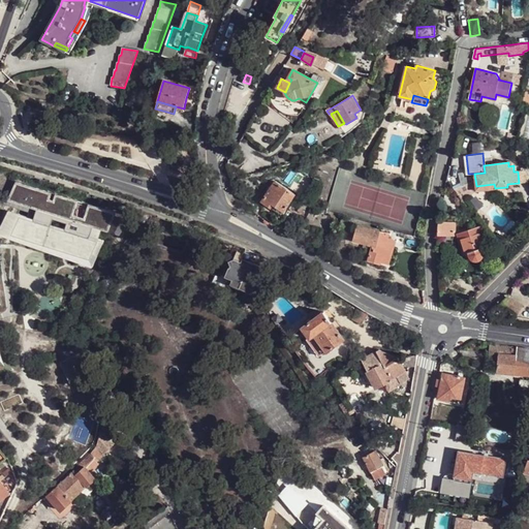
[(117,212),(17,181),(8,200),(51,213),(48,223),(21,216),(13,235),(47,245),(54,218),(68,222),(60,249),(91,258),(99,239),(84,235),(88,224),(110,230),(117,212)]
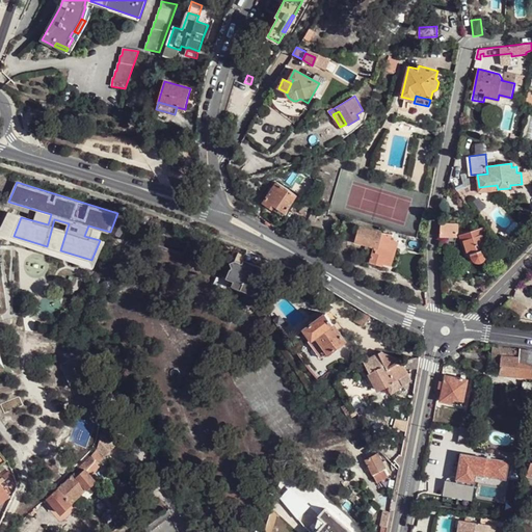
[(275,205),(287,212),(296,195),(276,183),(264,202),(273,208),(275,205)]
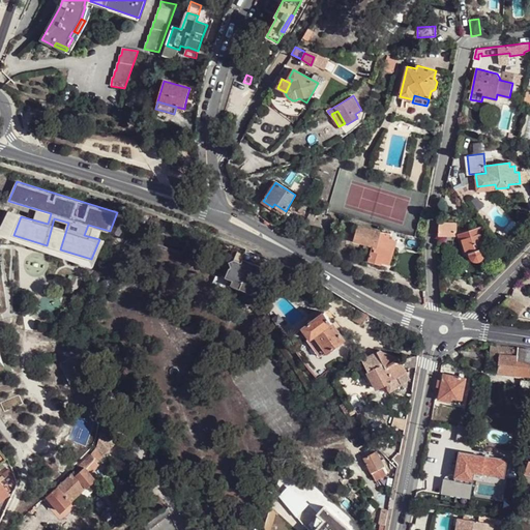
[(284,213),(286,211),(274,204),(272,207),(284,213)]
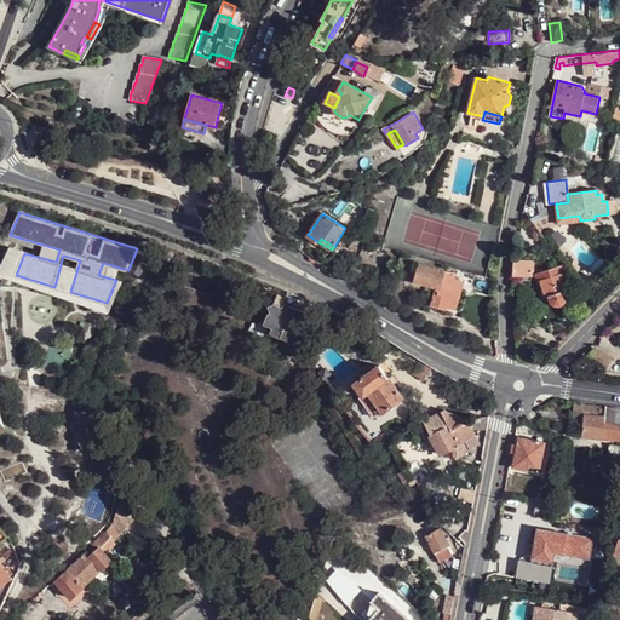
[(122,282),(116,280),(107,303),(70,292),(80,260),(63,256),(55,287),(16,275),(24,253),(9,248),(0,271),(0,275),(110,311),(122,282)]
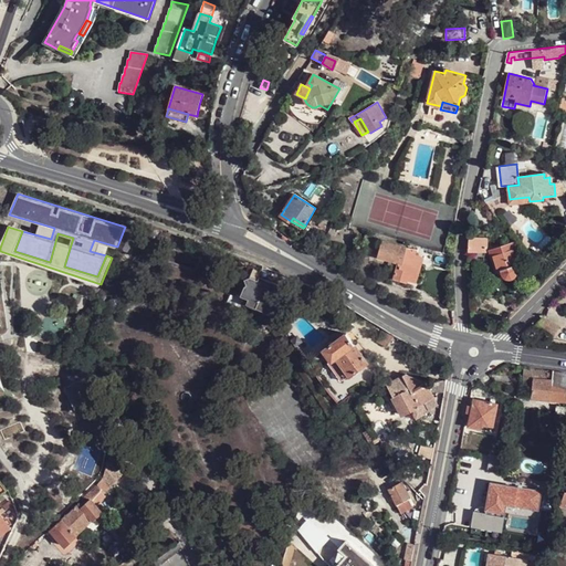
[(470,237),(469,252),(486,252),(488,238),(470,237)]
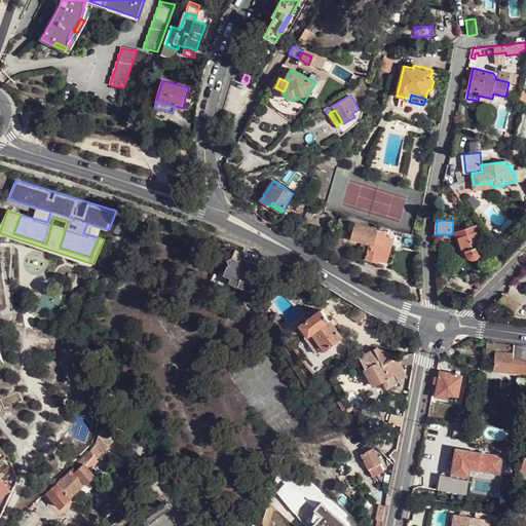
[(366,259),(378,263),(387,232),(354,224),(354,228),(350,227),(349,234),(352,235),(351,239),(370,245),(366,259)]
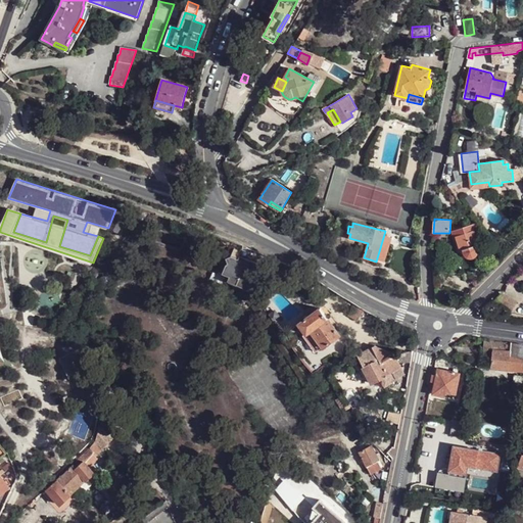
[(475,225),(453,232),(459,250),(465,248),(465,249),(465,251),(466,253),(467,253),(468,254),(470,255),(471,255),(473,254),(475,253),(476,252),(477,251),(477,248),(476,247),(476,246),(475,245),(481,242),(475,225)]
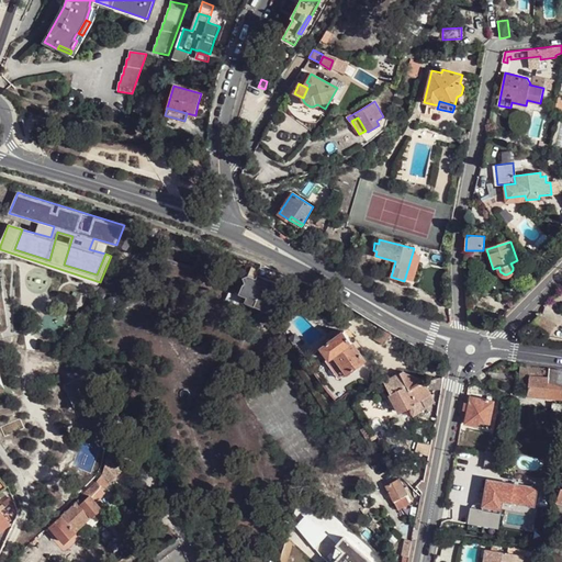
[(257,301),(255,306),(271,313),(278,298),(274,296),(276,293),(280,294),(282,288),(281,287),(280,285),(279,284),(257,276),(256,278),(249,276),(244,279),(245,283),(240,294),(247,298),(257,301)]
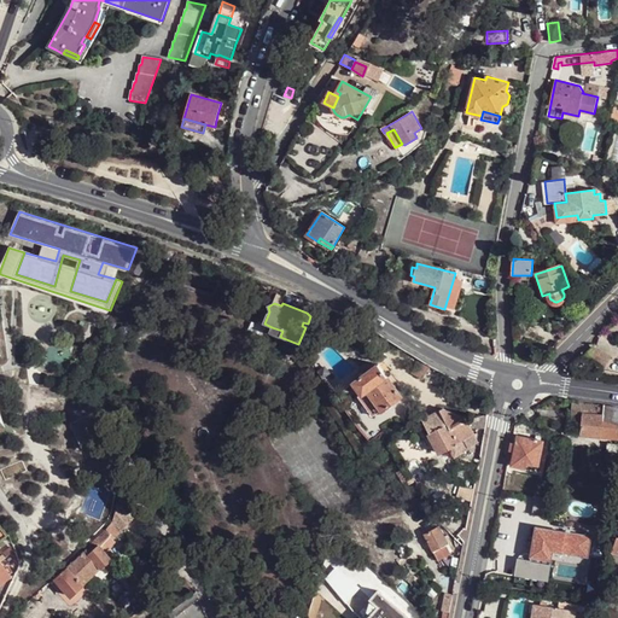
[(269,332),(280,337),(283,331),(272,327),(269,332)]
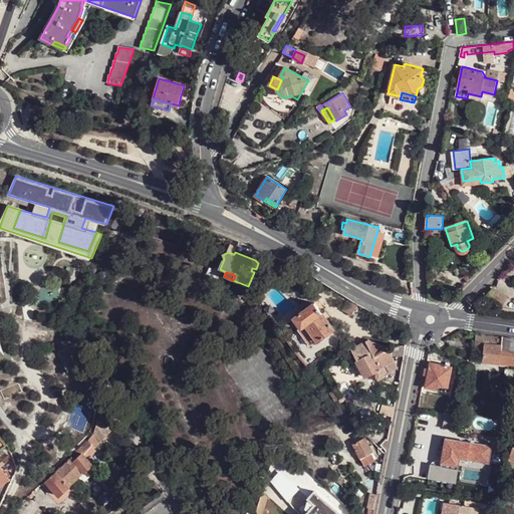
[(496,300),(506,301),(506,292),(497,291),(496,300)]
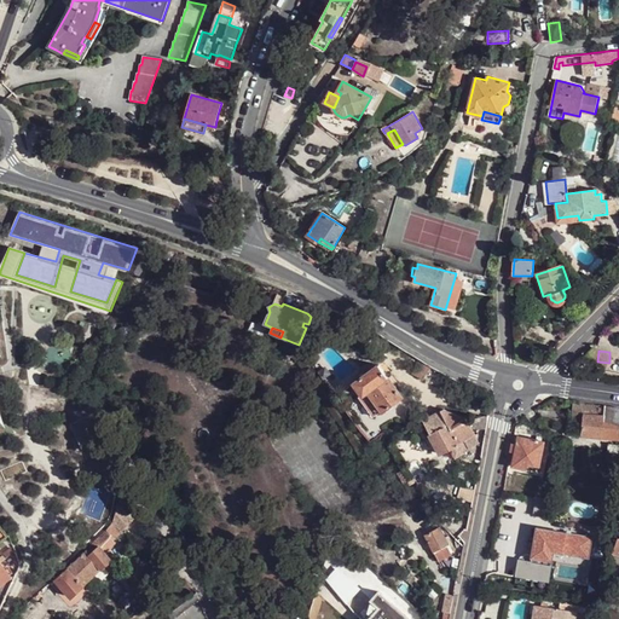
[(426,364),(421,362),(415,375),(418,377),(426,364)]
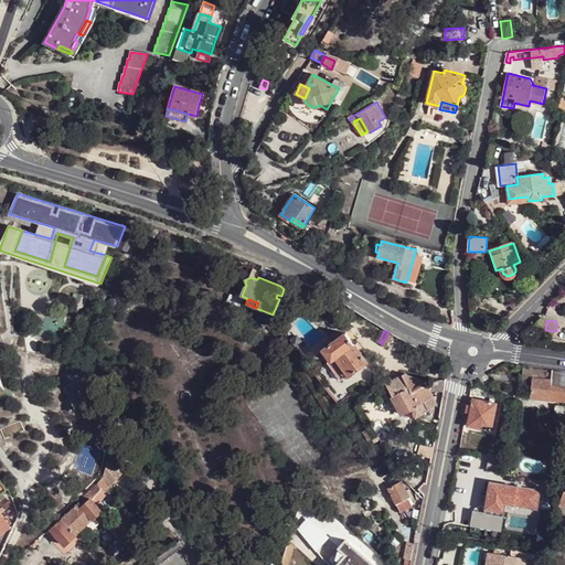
[(393,336),(388,332),(382,344),(386,347),(393,336)]
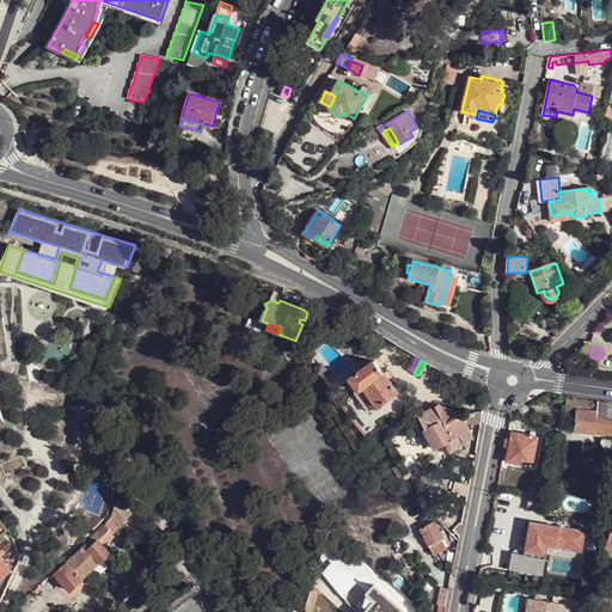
[(350,379),(360,393),(366,390),(378,407),(378,408),(398,393),(386,378),(374,362),(350,379)]
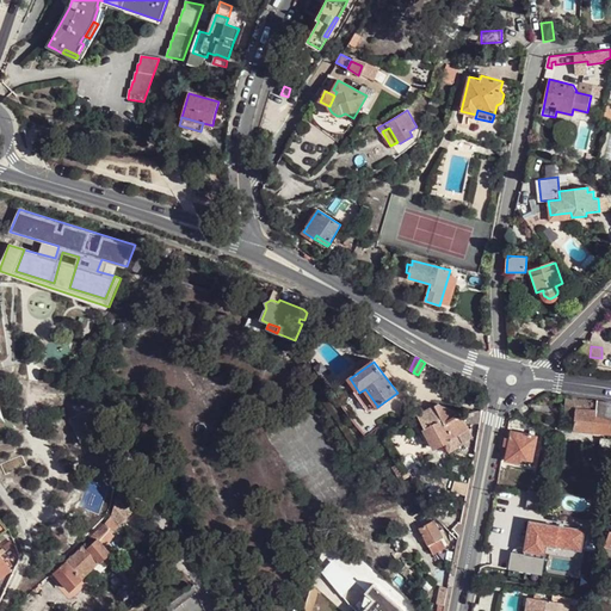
[(365,389),(359,393),(357,395),(370,411),(377,406),(365,389)]
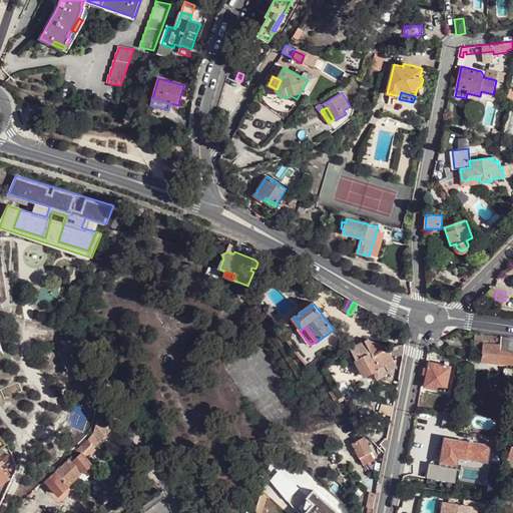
[(498,336),(476,333),(474,346),(483,347),(483,362),(512,363),(512,338),(501,337),(501,344),(497,344),(498,340),(498,336)]
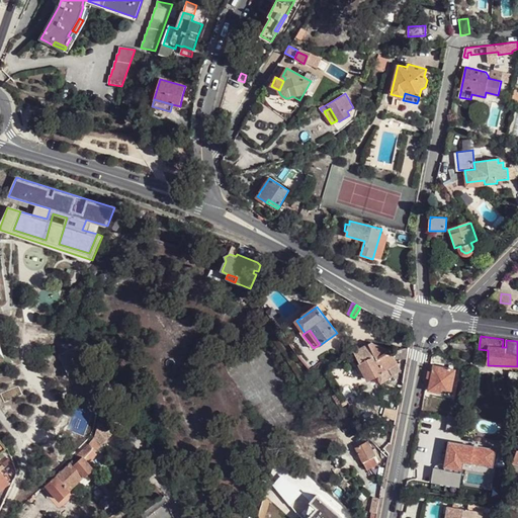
[(35,341),(31,345),(34,349),(39,346),(35,341)]
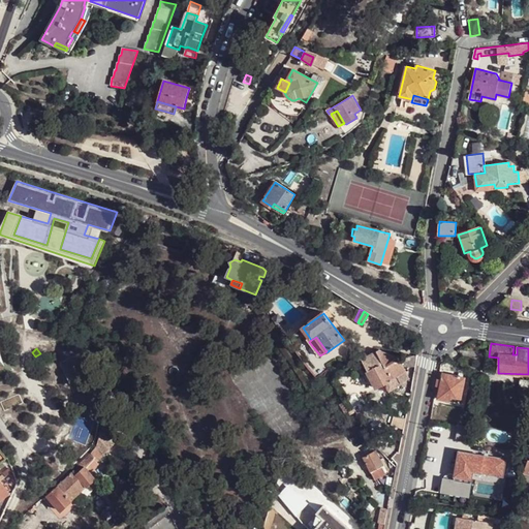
[(379,350),(362,360),(368,371),(367,372),(375,389),(384,384),(390,392),(394,390),(398,387),(396,385),(400,383),(398,377),(406,372),(399,359),(379,350)]
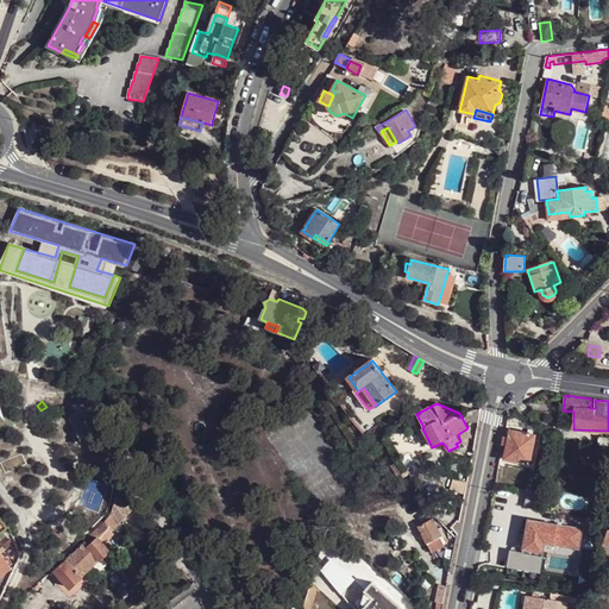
[(514,410),(508,414),(518,422),(526,418),(514,410)]
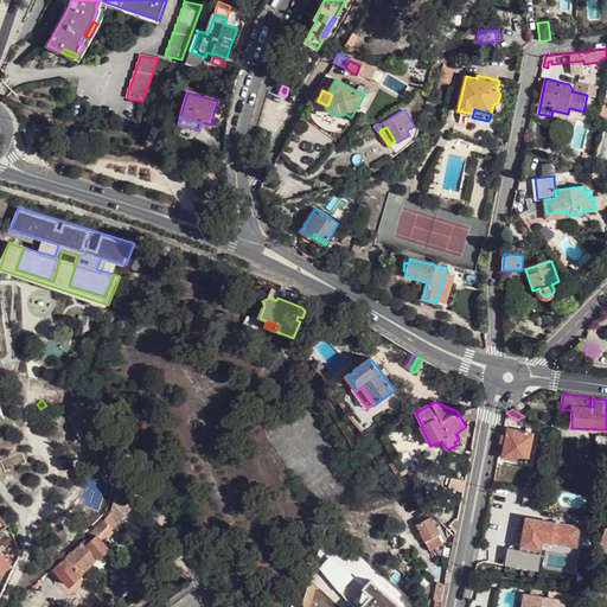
[(470,434),(466,427),(457,433),(459,440),(470,434)]
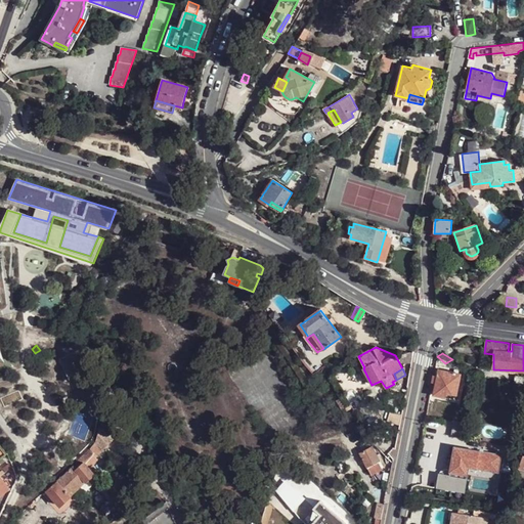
[(447,393),(456,395),(461,374),(439,369),(438,376),(436,382),(434,395),(440,396),(446,397),(447,393)]
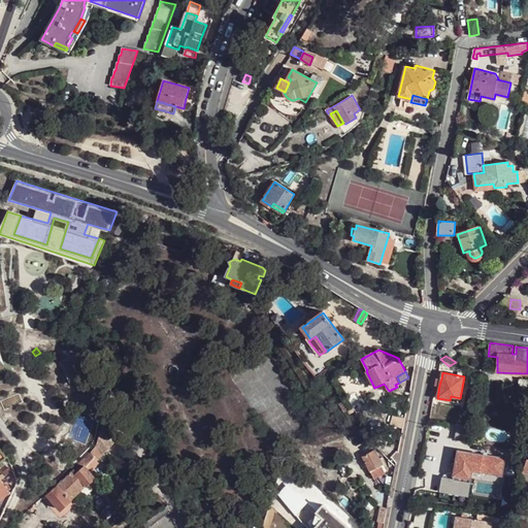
[(527,396),(527,380),(521,378),(518,395),(527,396)]
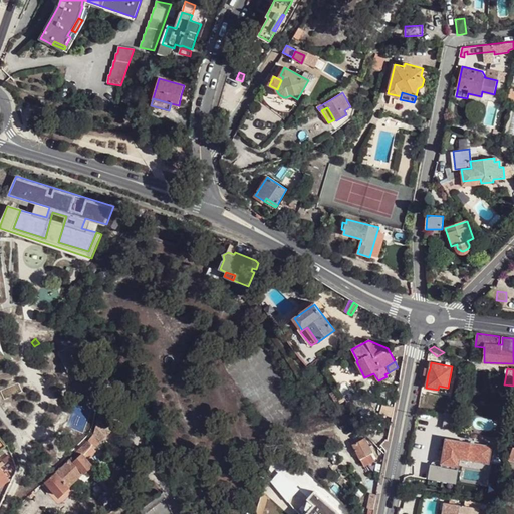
[(336,402),(340,399),(336,391),(331,393),(332,396),(336,402)]
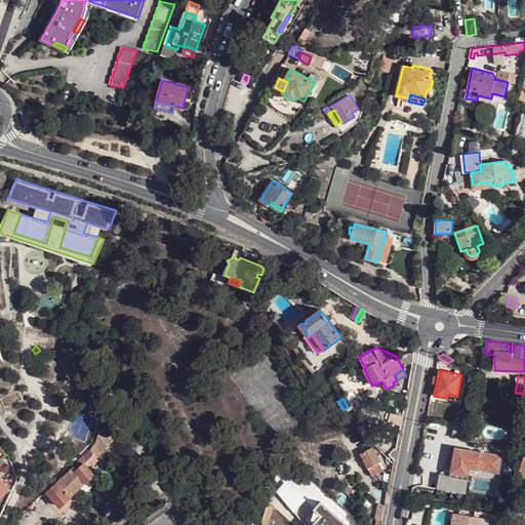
[(109,420),(104,417),(94,445),(67,474),(46,491),(61,508),(94,475),(88,468),(101,454),(113,442),(105,433),(109,420)]
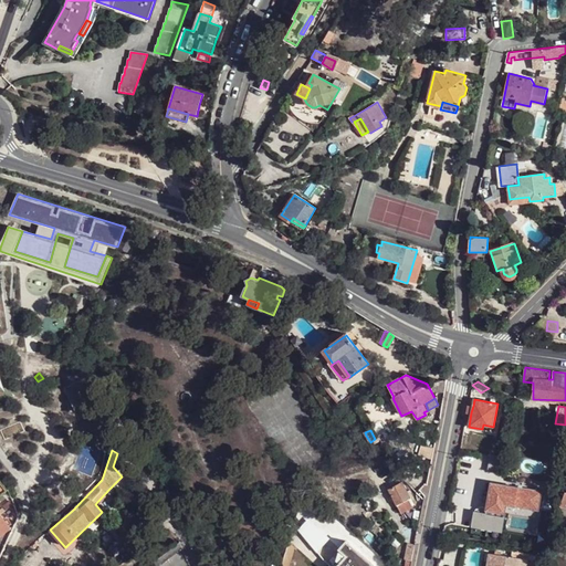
[(561,467),(562,454),(554,453),(553,464),(554,464),(554,471),(559,473),(561,467)]
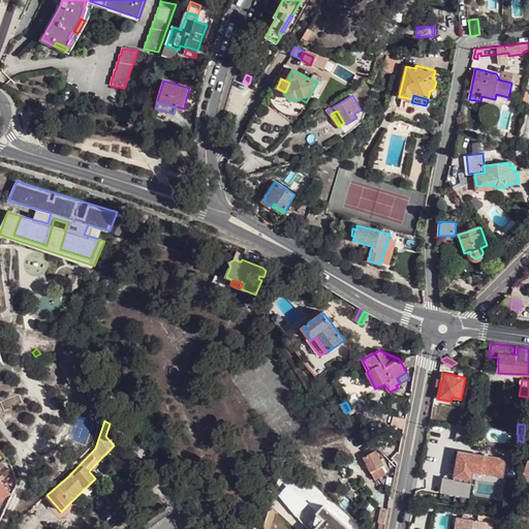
[(364,457),(375,480),(381,476),(387,473),(376,450),(364,457)]
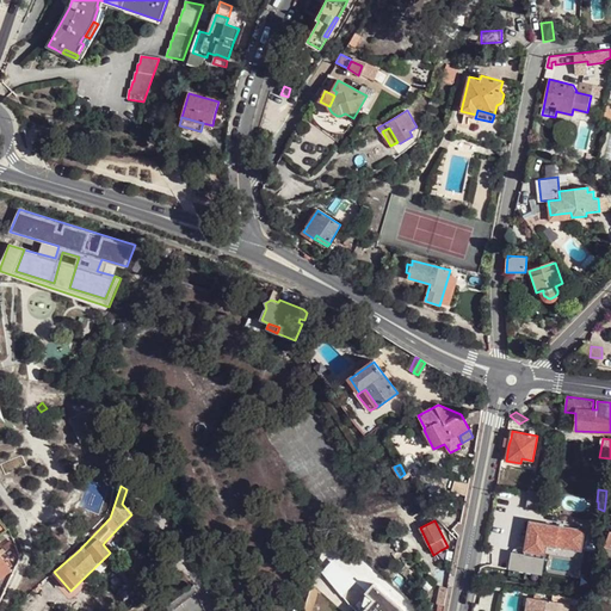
[(0,600),(14,571),(0,553),(0,600)]
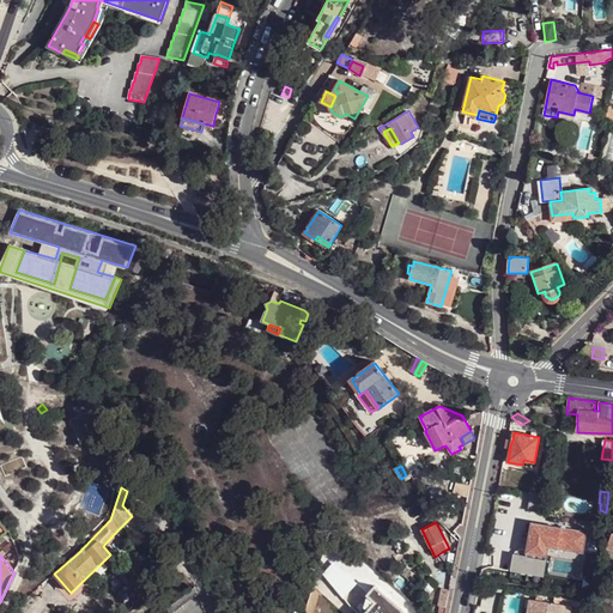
[(401,612),(404,612),(376,587),(370,594),(366,607),(370,611),(368,612),(359,612),(360,612),(359,612),(401,612)]
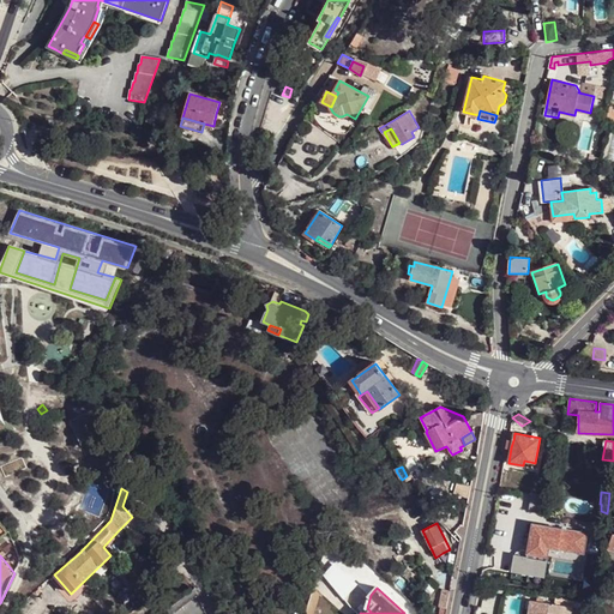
[(569,606),(559,605),(531,601),(529,613),(583,613),(584,608),(569,606)]
